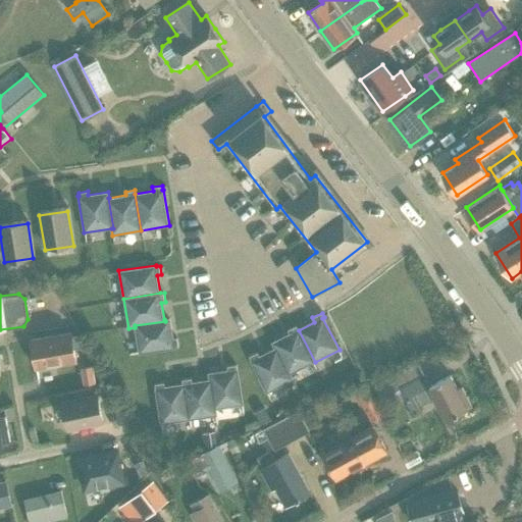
[(170,318),(164,319),(165,321),(135,325),(135,327),(139,354),(175,349),(175,348),(179,347),(177,337),(174,337),(170,318)]
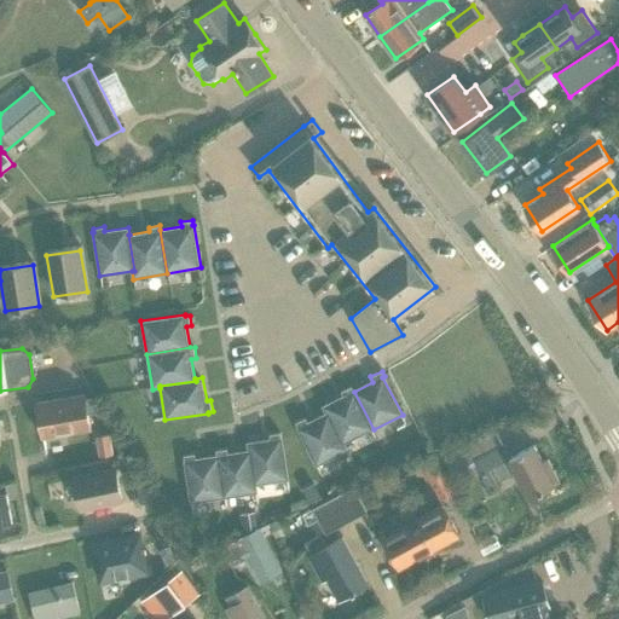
[(343,395),(323,408),(325,414),(328,412),(343,444),(346,444),(374,429),(354,392),(352,386),(341,392),(343,395)]
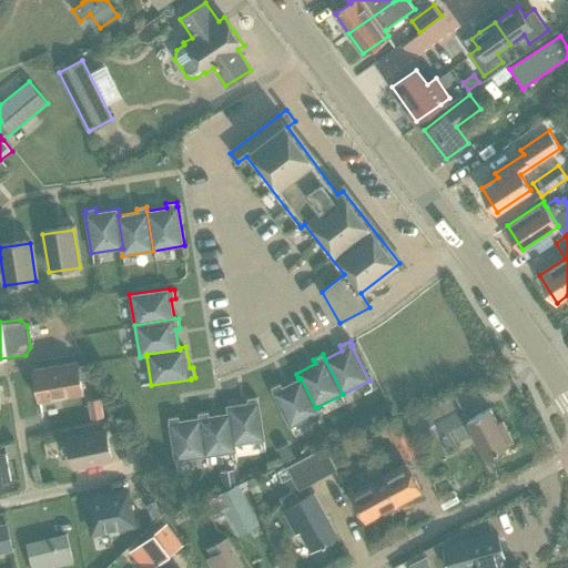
[(79,363),(34,371),(40,401),(83,394),(79,363)]
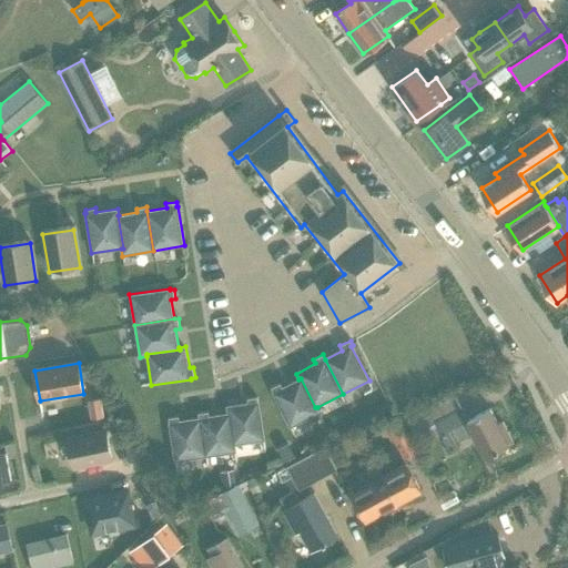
[(320,413),(317,407),(315,407),(301,378),(298,379),(283,388),(281,384),(271,388),(273,392),(291,427),(320,413)]
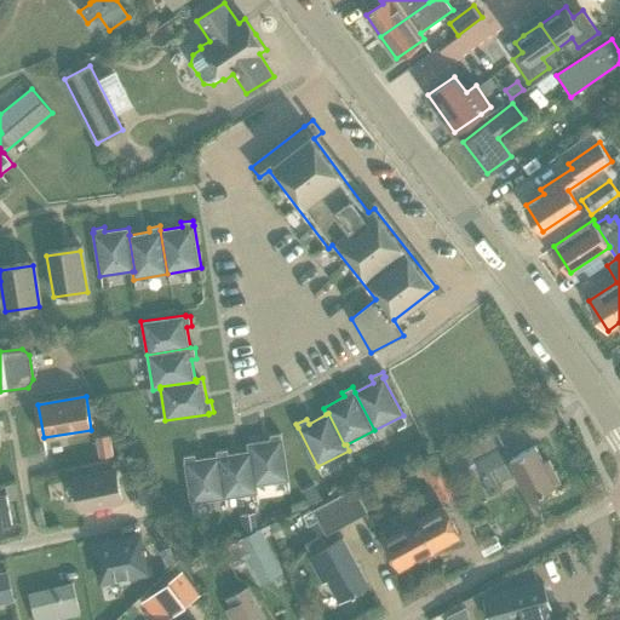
[(246,443),(247,451),(250,451),(256,486),(257,486),(290,481),(283,438),(282,438),(281,434),(270,435),(270,438),(246,443)]
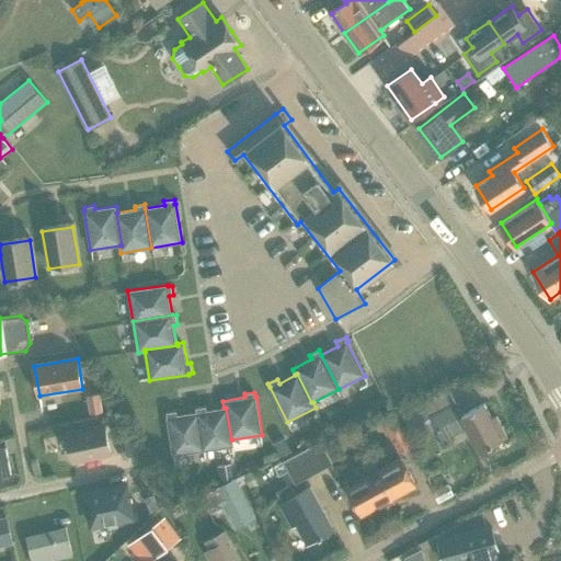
[(95,408),(92,408),(93,412),(102,411),(99,395),(93,396),(95,408)]
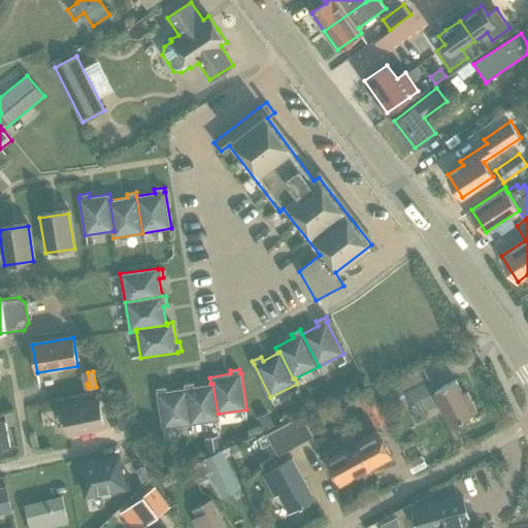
[(418,415),(440,402),(452,424),(477,410),(467,392),(463,394),(455,378),(435,390),(430,378),(405,392),(418,415)]
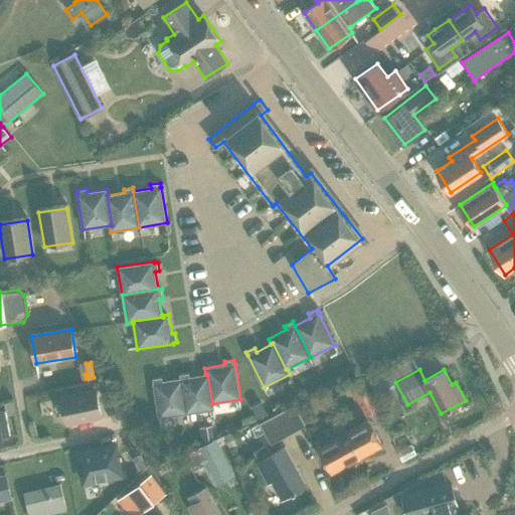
[(180,374),(180,378),(186,414),(215,409),(213,403),(212,403),(207,374),(205,374),(189,377),(189,373),(180,374)]
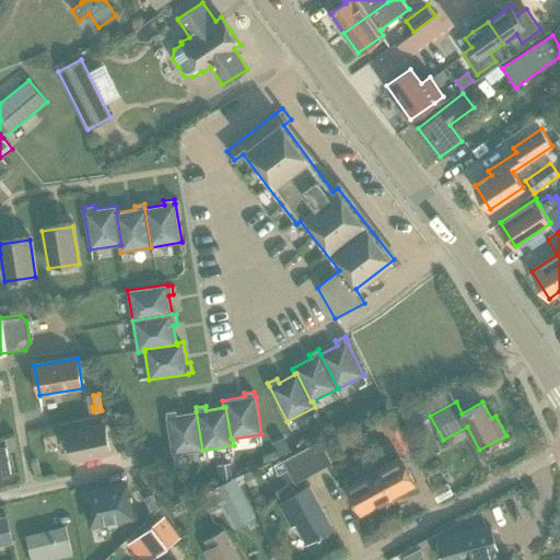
[(392,409),(380,416),(399,452),(411,445),(392,409)]
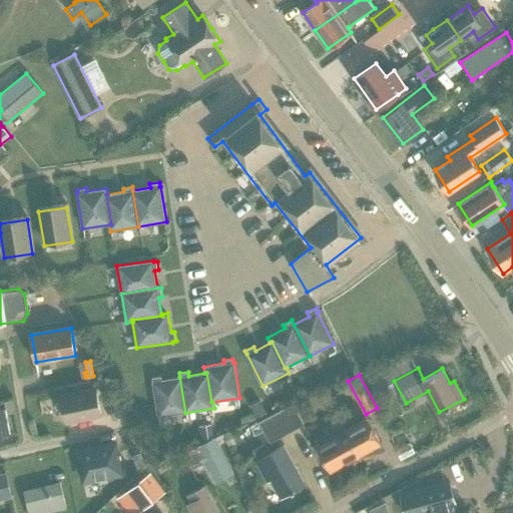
[(153,382),(152,382),(157,417),(185,413),(179,377),(162,380),(162,377),(152,378),(153,382)]
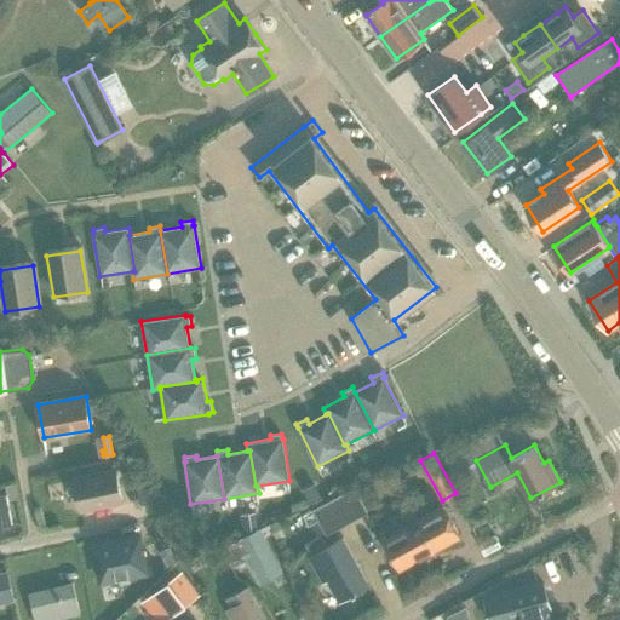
[(116,470),(74,480),(81,510),(122,501),(116,470)]
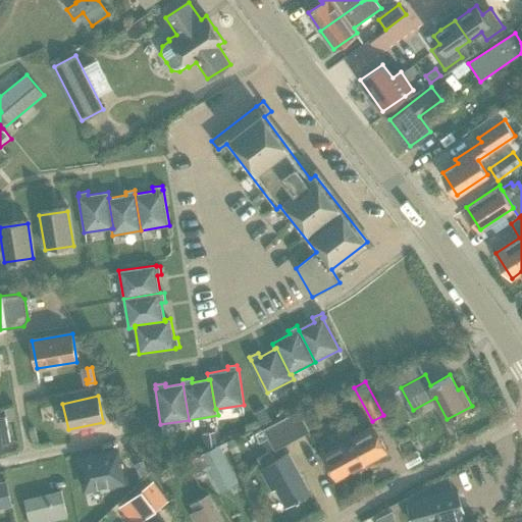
[(12,408),(5,409),(6,417),(7,421),(15,419),(12,408)]
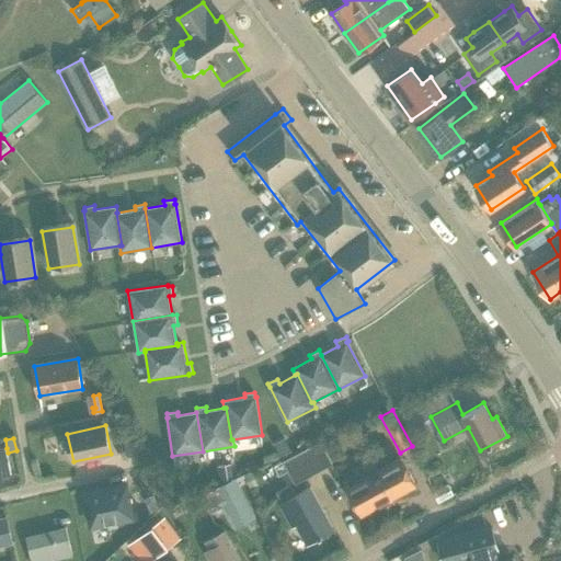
[(283,461),(295,482),(332,462),(321,441),(283,461)]
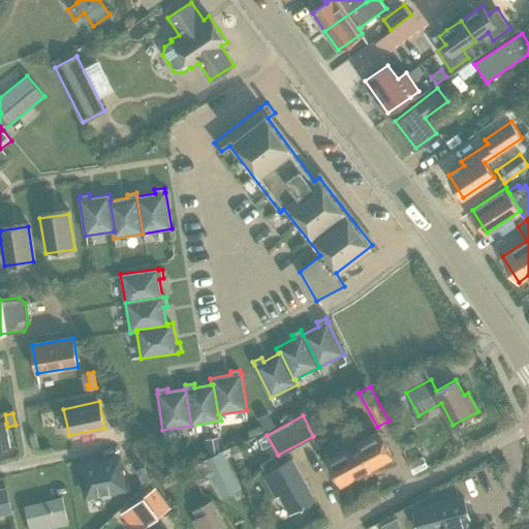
[(6,423),(0,423),(0,447),(11,445),(7,427),(6,423)]
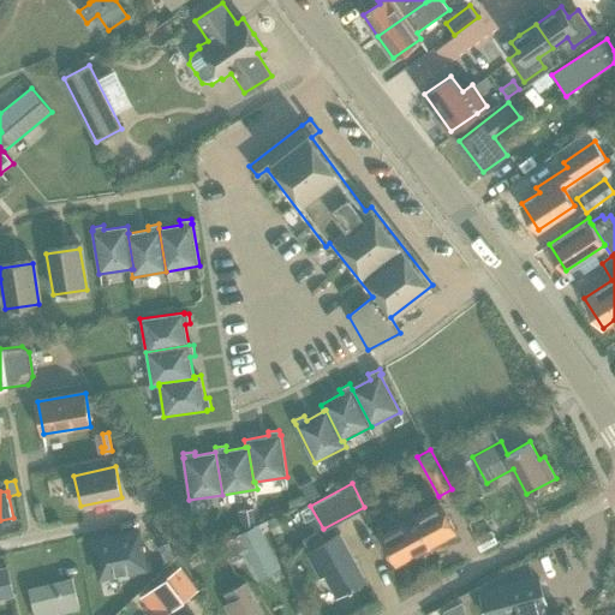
[(440,503),(380,536),(395,566),(457,532),(440,503)]
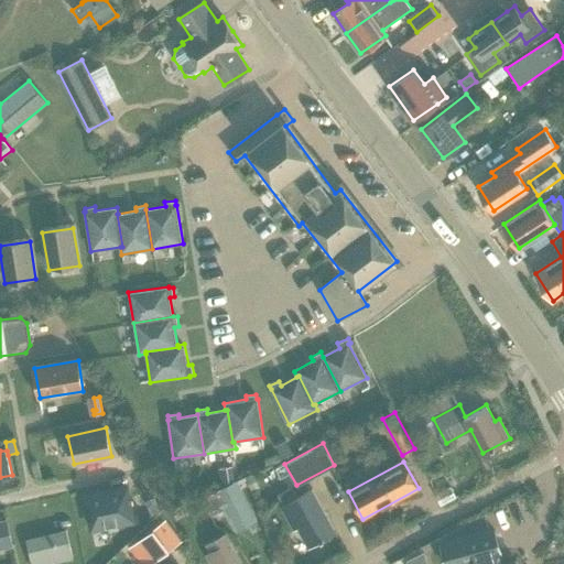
[(253,474),(246,478),(252,491),(260,487),(253,474)]
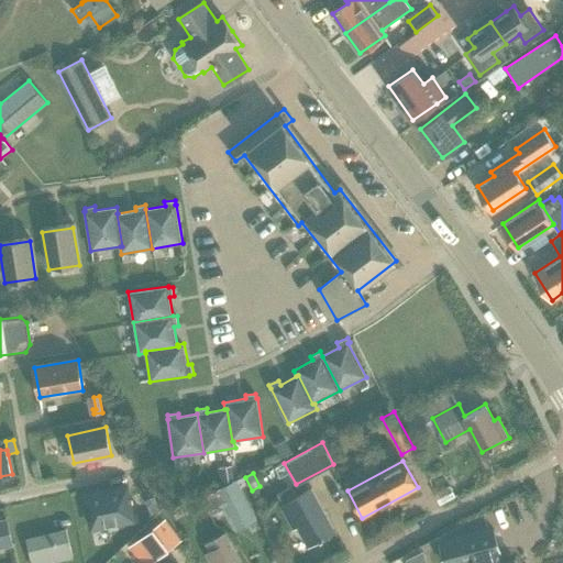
[(235,481),(202,497),(209,511),(225,503),(239,530),(256,520),(238,484),(235,482),(235,481)]
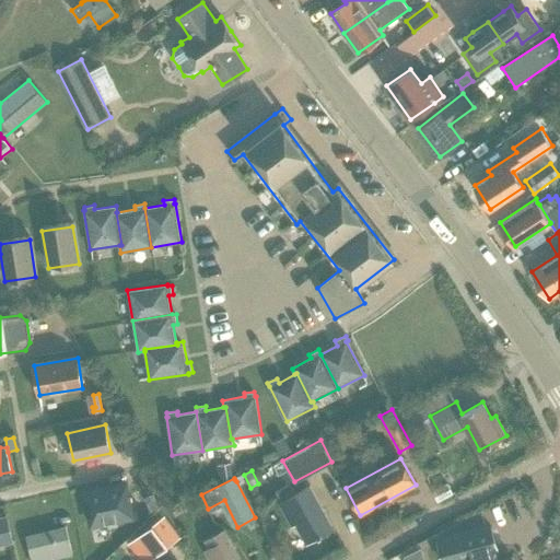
[(126,483),(84,492),(91,526),(132,517),(126,483)]
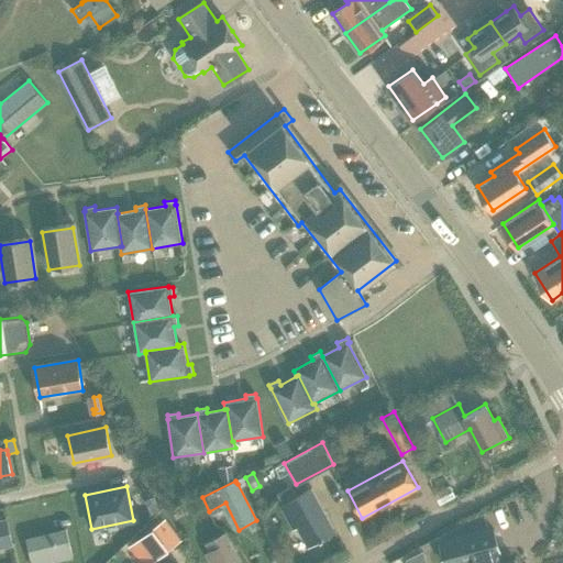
[(287,489),(278,495),(284,504),(297,496),(291,487),(287,489)]
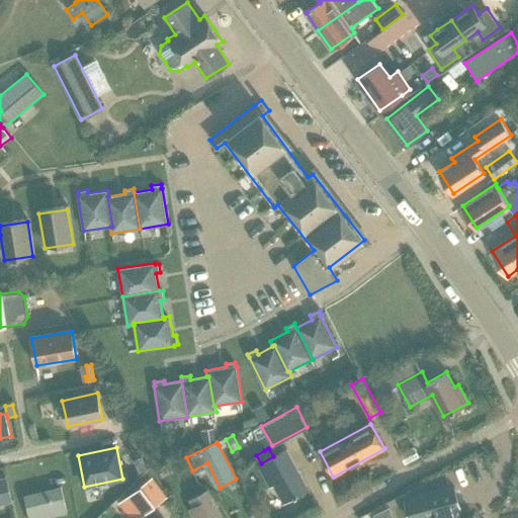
[(261,463),(258,465),(267,483),(269,488),(273,485),(284,505),(309,492),(286,450),(285,450),(273,456),(261,463)]
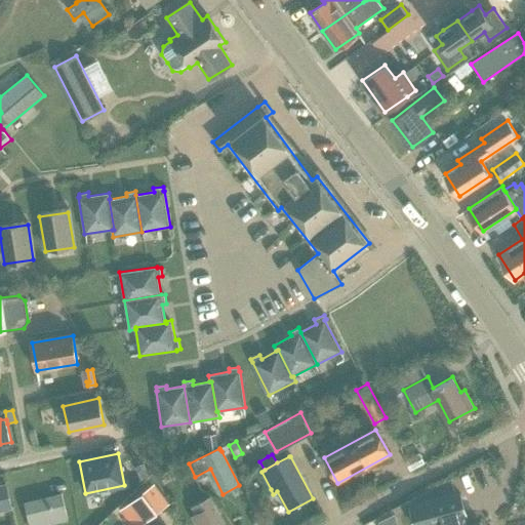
[(143,465),(136,468),(142,479),(148,475),(143,465)]
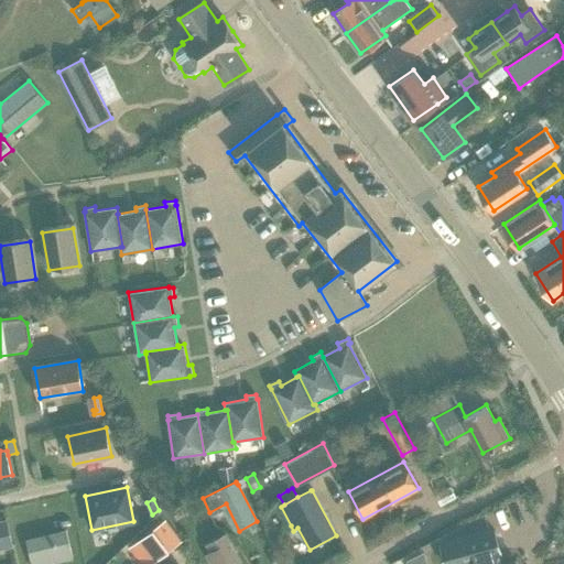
[(486,516),(443,538),(445,546),(454,543),(490,533),(486,516)]
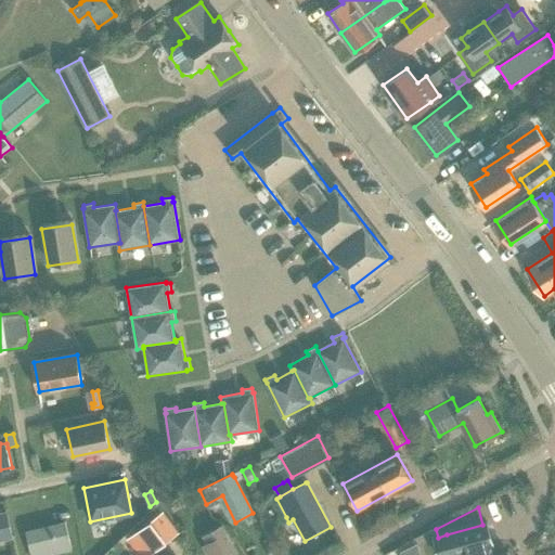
[(163,512),(128,538),(141,554),(146,554),(178,531),(163,512)]
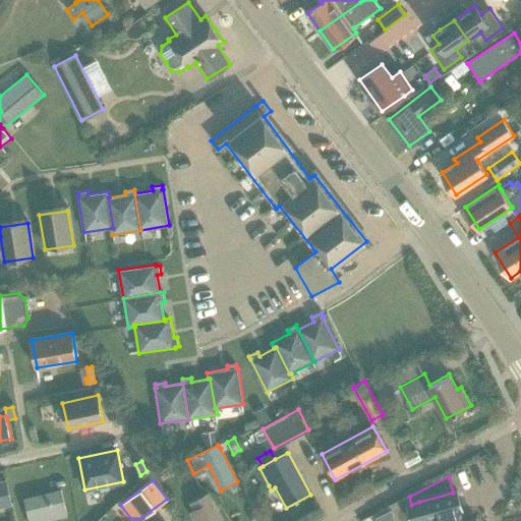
[(5,481),(0,481),(0,507),(11,505),(5,481)]
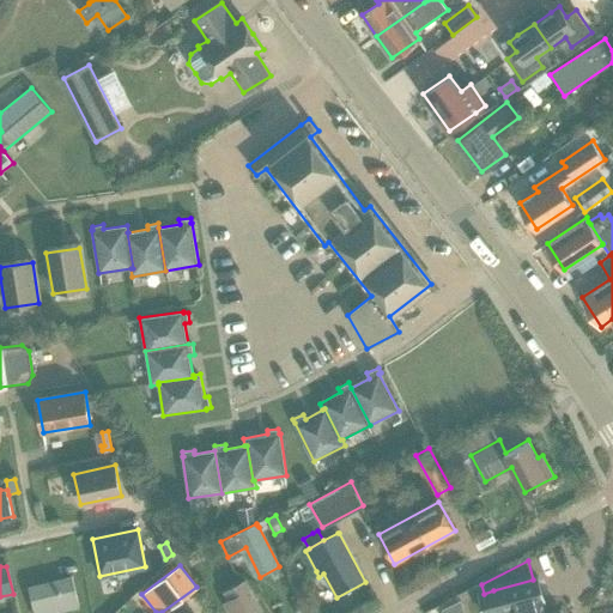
[(72,578),(30,588),(35,612),(50,612),(79,606),(72,578)]
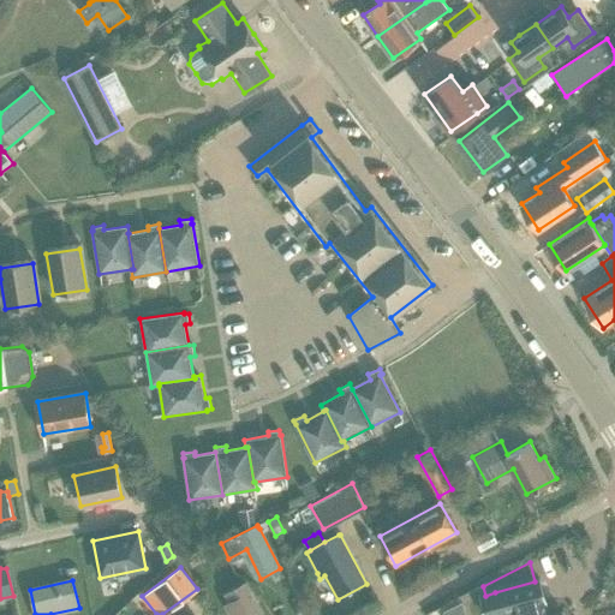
[(485,596),(481,597),(485,614),(508,614),(518,613),(518,614),(562,614),(562,613),(555,614),(549,614),(539,580),(535,581),(495,592),(485,596)]
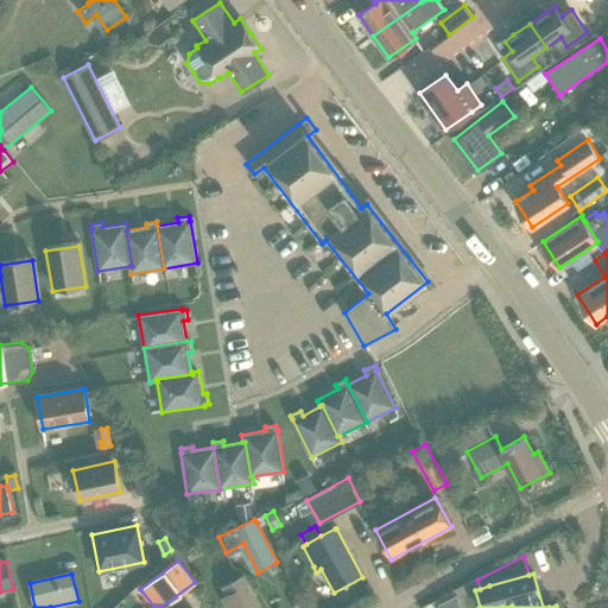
[(226,596),(223,597),(229,607),(259,607),(242,576),(221,587),(226,596)]
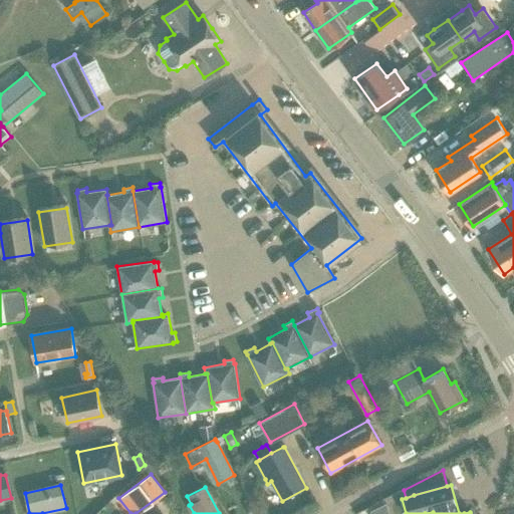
[(390,513),(388,504),(372,512),(372,513),(390,513)]
